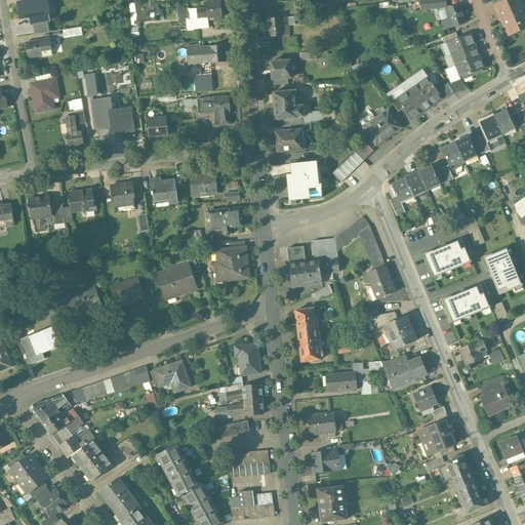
[(33,1),(18,3),(22,18),(35,16),(36,23),(36,24),(47,22),(49,21),(48,14),(49,14),(46,0),(34,2),(33,1)]
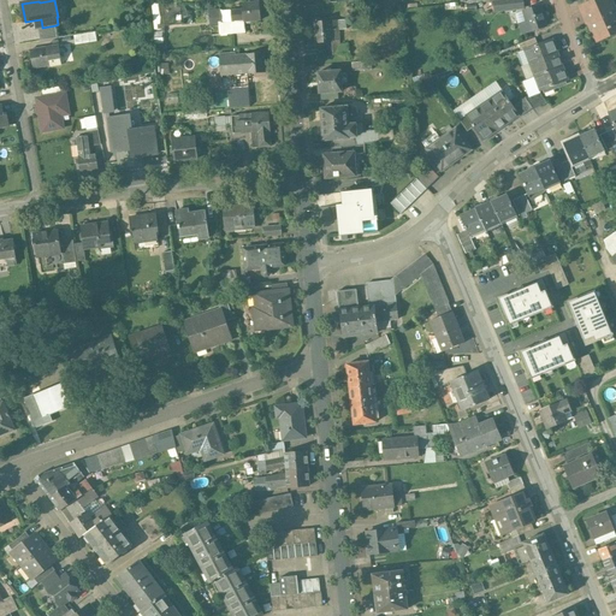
[(522,0),(511,0),(495,3),(495,12),(523,9),(522,0)]
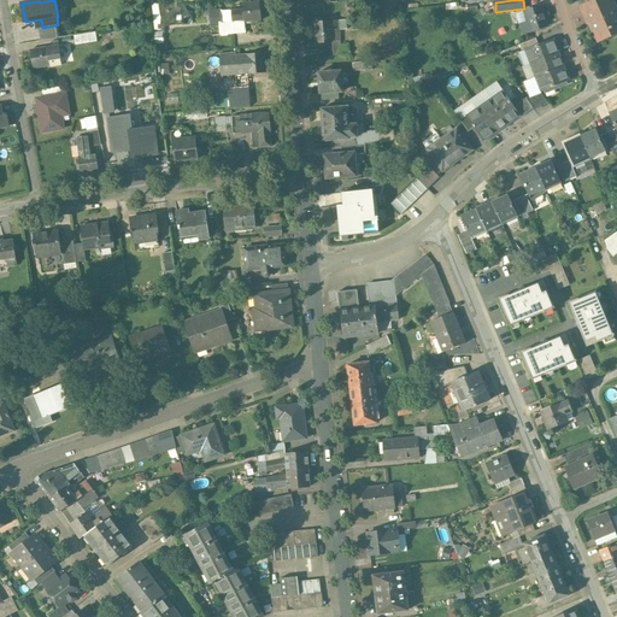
[(616,28),(616,17),(610,0),(595,0),(583,6),(599,43),(612,37),(610,31),(616,28)]
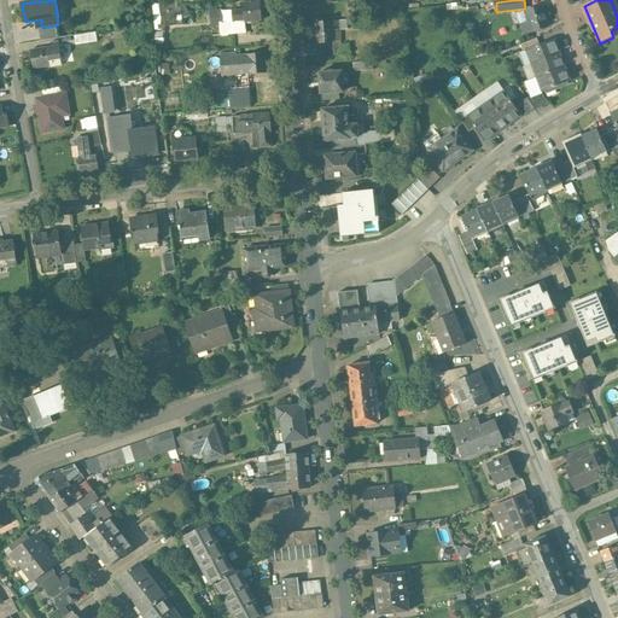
[(260,3),(243,4),(243,10),(231,11),(232,23),(244,22),(244,23),(261,21),(260,3)]
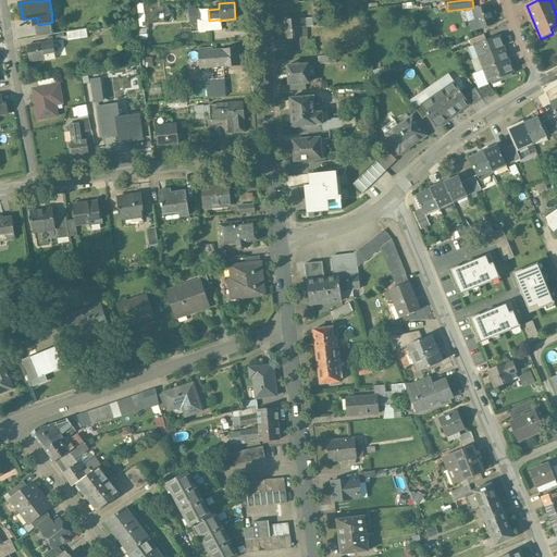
[(489,5),(473,10),(477,20),(470,22),(473,31),(495,24),(489,5)]
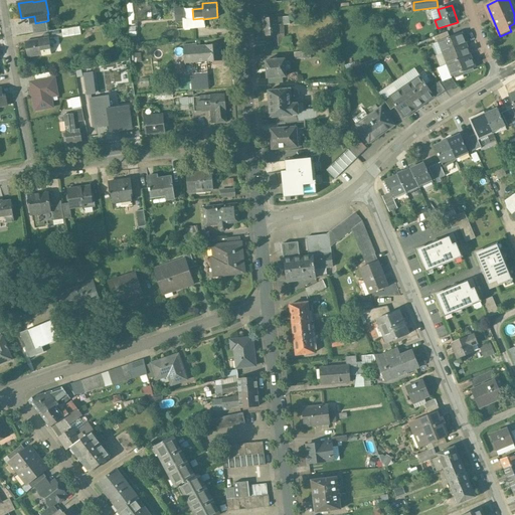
[(290,17),(263,19),(265,36),(278,35),(278,26),(290,25),(290,17)]
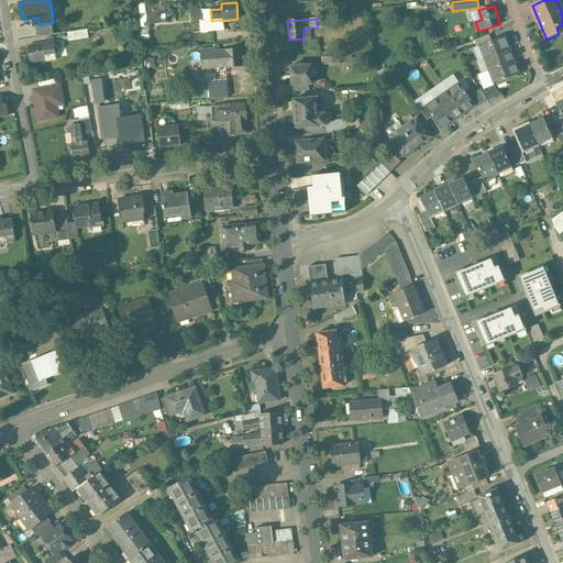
[(51,23),(39,25),(39,24),(35,25),(37,37),(53,35),(51,23)]
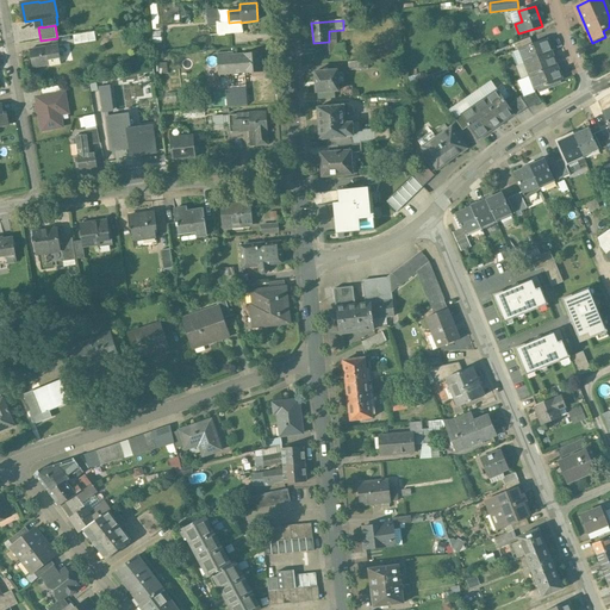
[(94,31),(73,35),(75,44),(95,41),(94,31)]
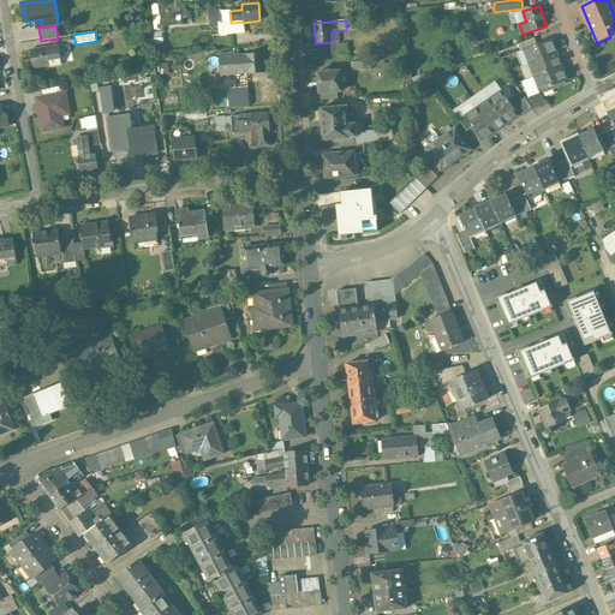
[(535,39),(519,45),(521,52),(525,51),(524,49),(537,45),(535,39)]
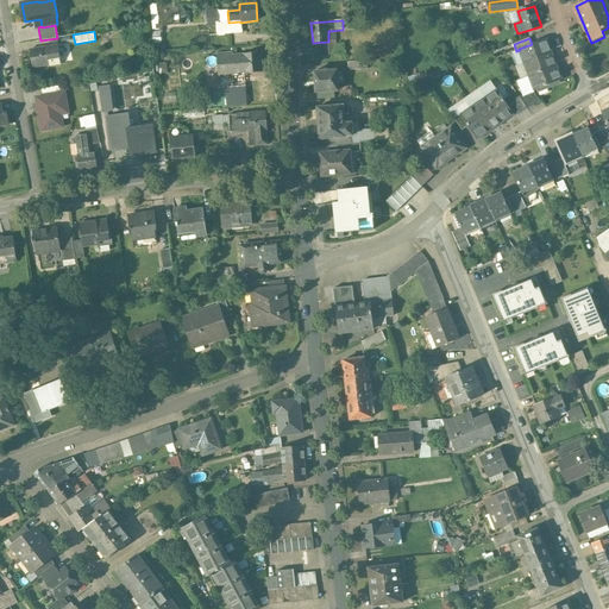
[(532,44),(519,49),(520,50),(525,63),(551,54),(551,52),(550,54),(547,48),(548,48),(546,39),(532,44)]
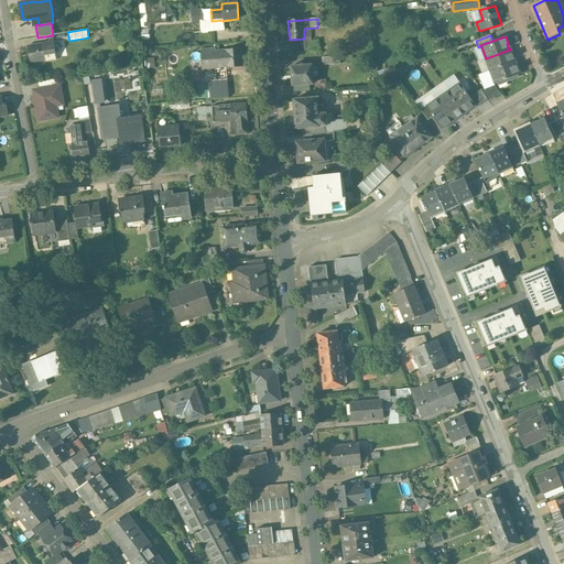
[(320,41),(304,42),(305,51),(320,50),(320,41)]
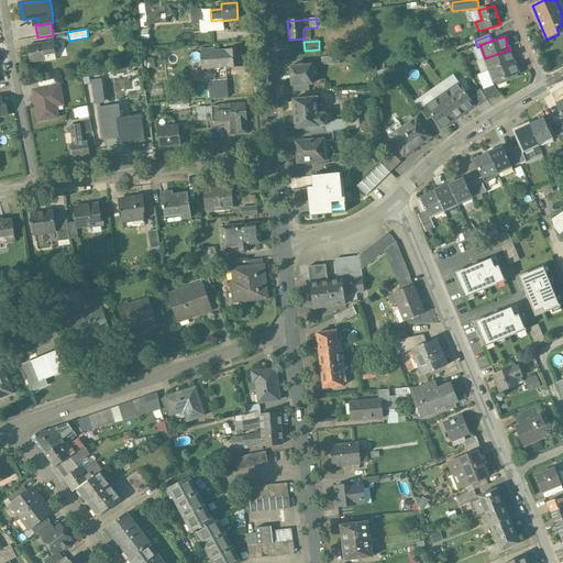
[(43,44),(29,46),(28,46),(30,63),(31,63),(31,62),(45,59),(46,62),(56,59),(55,53),(54,42),(43,44)]
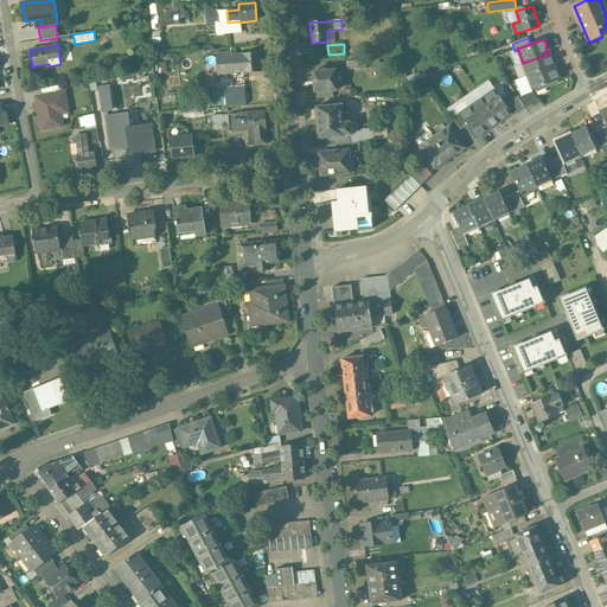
[(260,53),(217,56),(218,75),(244,72),(261,71),(260,53)]
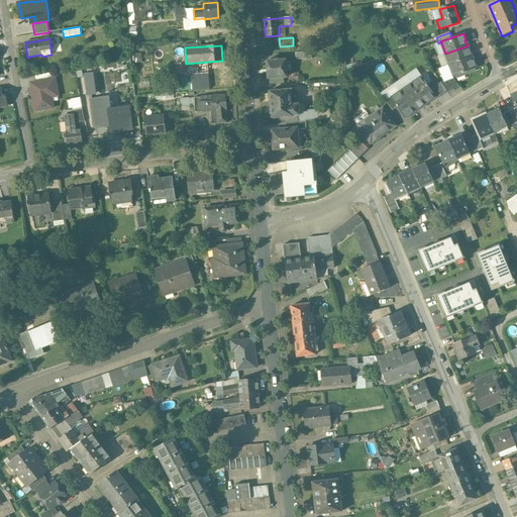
[(468,45),(445,54),(449,66),(473,58),(471,52),(470,52),(468,46),(469,46),(468,45)]
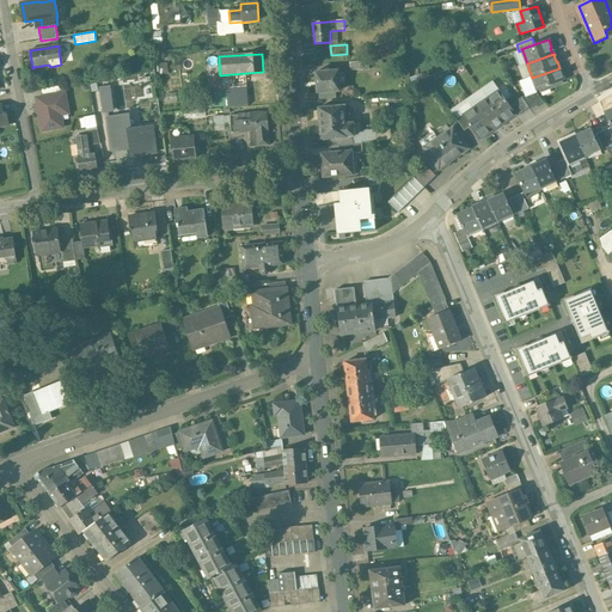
[(560,68),(532,78),(538,92),(564,81),(562,74),(561,75),(558,69),(560,68)]
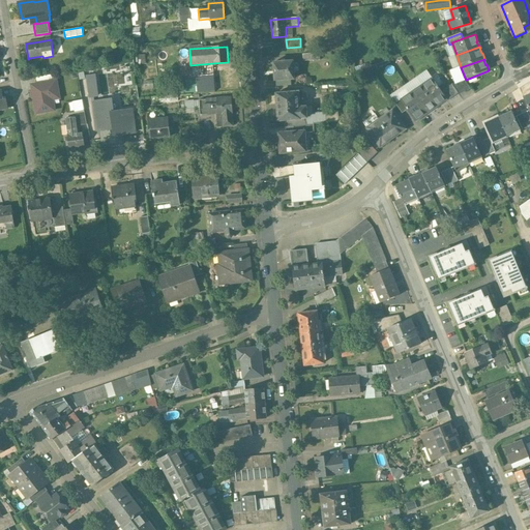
[(285,62),(281,62),(273,63),(274,81),(275,81),(290,80),(294,80),(292,61),(286,62),(285,62)]
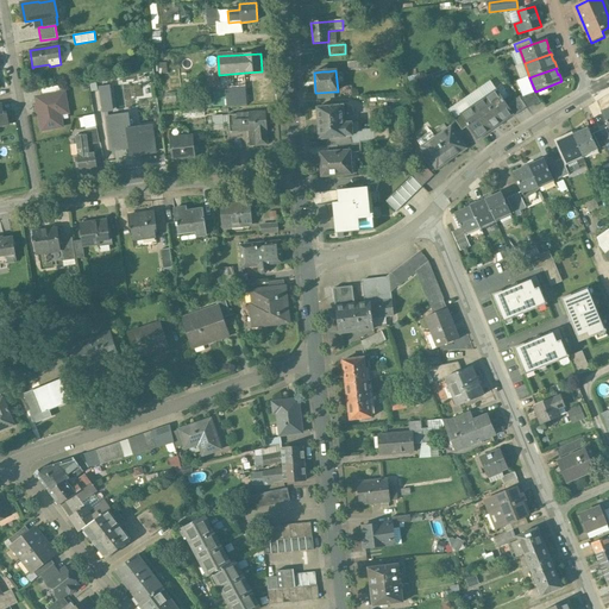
[(114,85),(101,85),(102,111),(115,111),(114,85)]
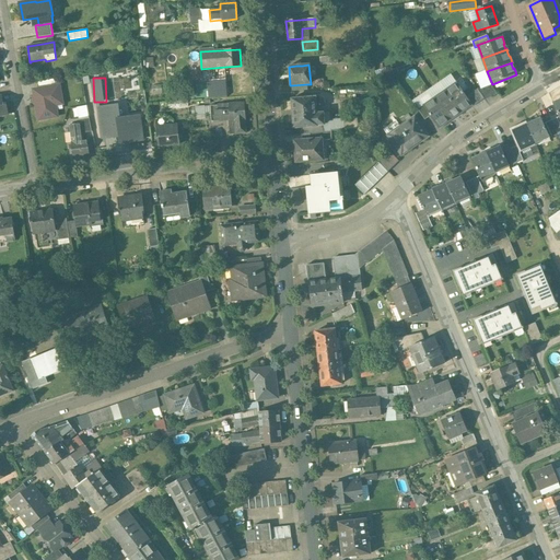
[(208,96),(225,95),(225,81),(219,81),(219,79),(211,79),(211,88),(207,88),(208,96)]
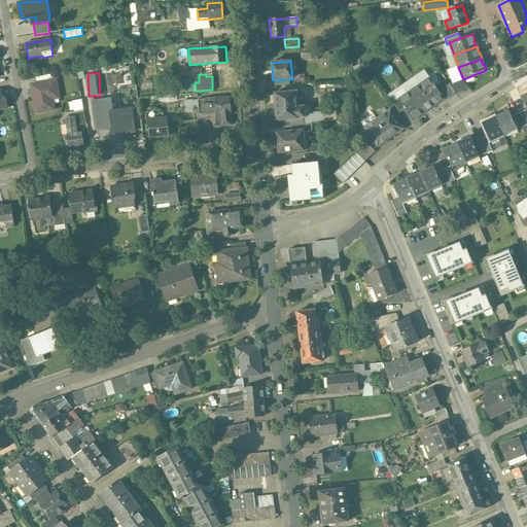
[(438,92),(429,79),(419,86),(433,106),(444,100),(444,99),(438,92)]
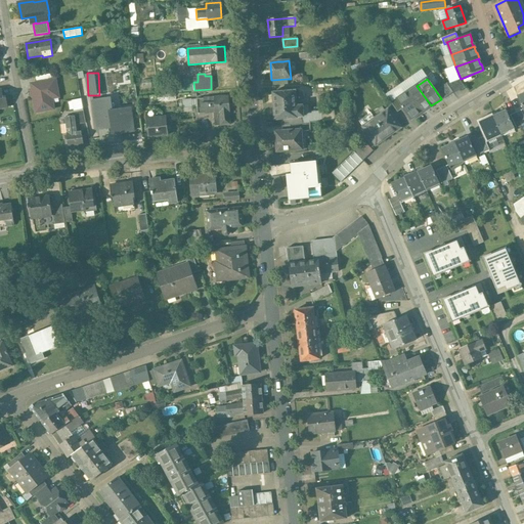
[(55,80),(31,84),(36,113),(54,110),(51,92),(57,91),(55,80)]
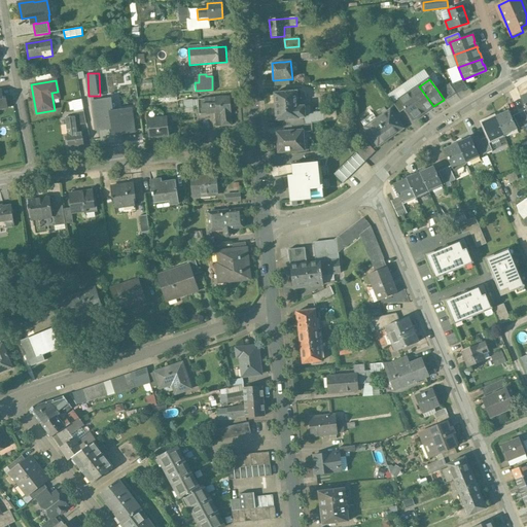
[(468,90),(462,81),(457,84),(461,91),(463,93),(468,90)]
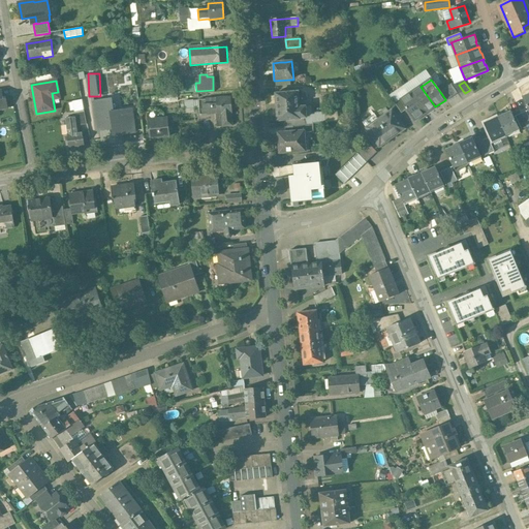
[(459,85),(458,83),(453,86),(458,94),(458,95),(463,91),(459,85)]
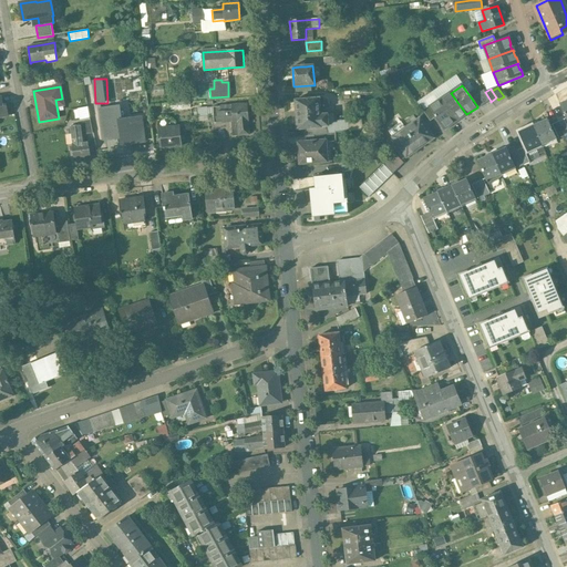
[(484,90),(477,94),(484,104),(491,101),(485,92),(484,90)]
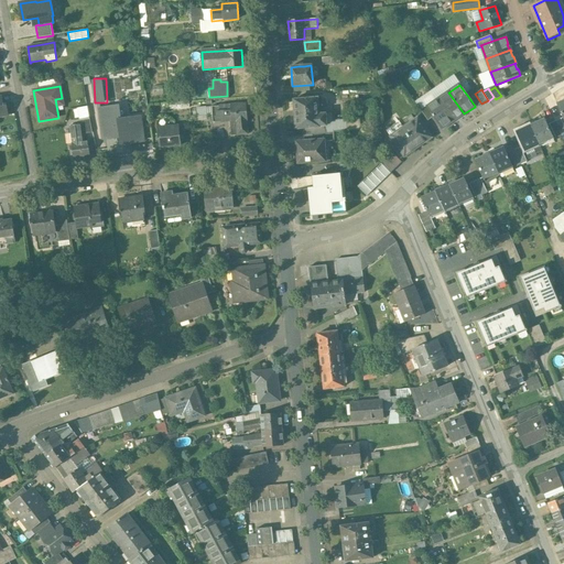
[(448,93),(437,99),(453,121),(464,114),(448,93)]
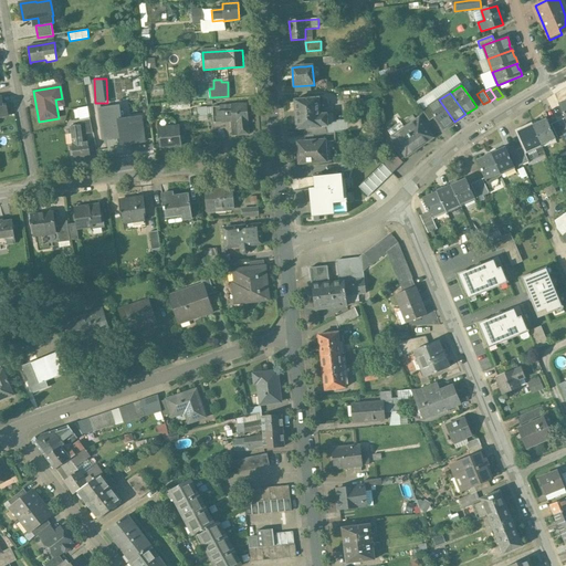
[(483,104),(477,94),(471,98),(477,106),(477,107),(478,108),(483,104)]
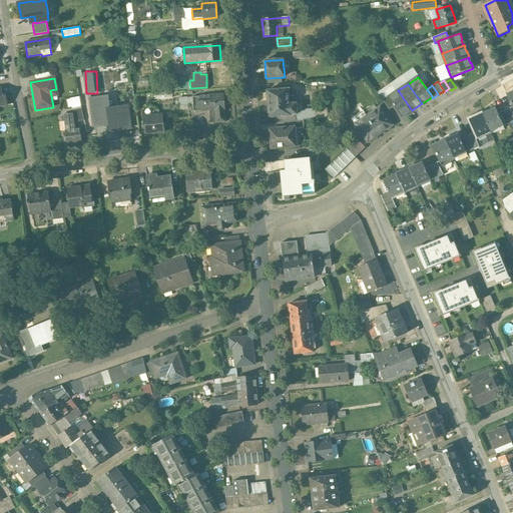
[(290,89),(267,91),(269,117),(291,115),(291,114),(297,114),(297,111),(297,103),(291,104),(290,89)]
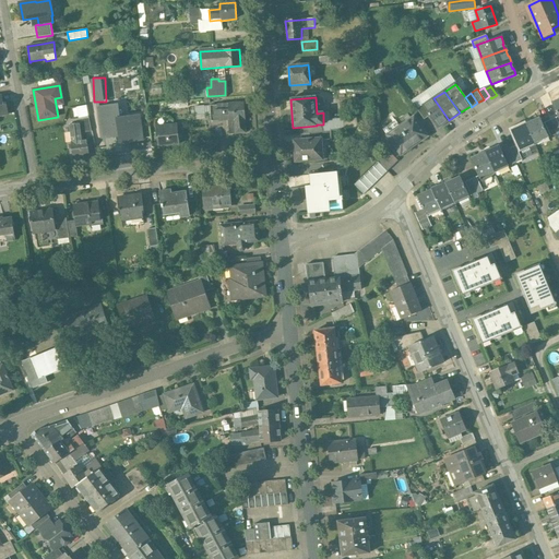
[(449,120),(433,98),(423,106),(429,117),(438,128),(449,120)]
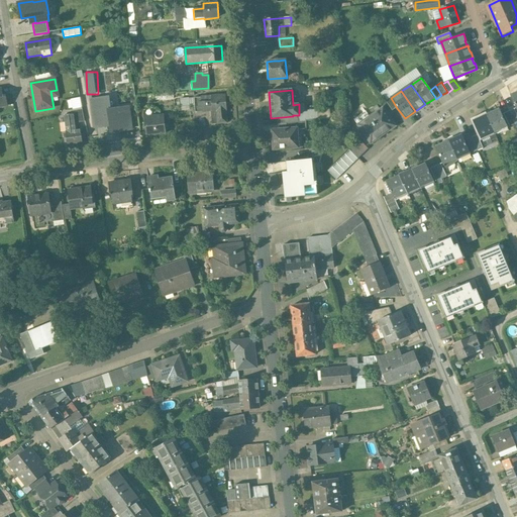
[(224,95),(201,97),(201,102),(194,102),(195,112),(202,111),(202,112),(211,111),(212,111),(216,111),(217,123),(226,122),(226,110),(224,95)]
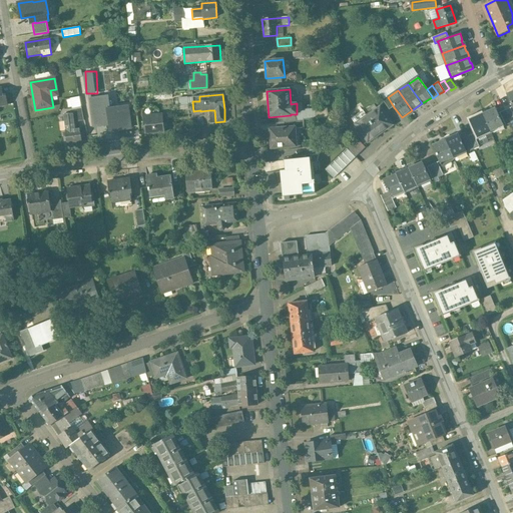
[(127,107),(109,109),(107,97),(91,99),(94,126),(110,124),(110,130),(130,128),(127,107)]
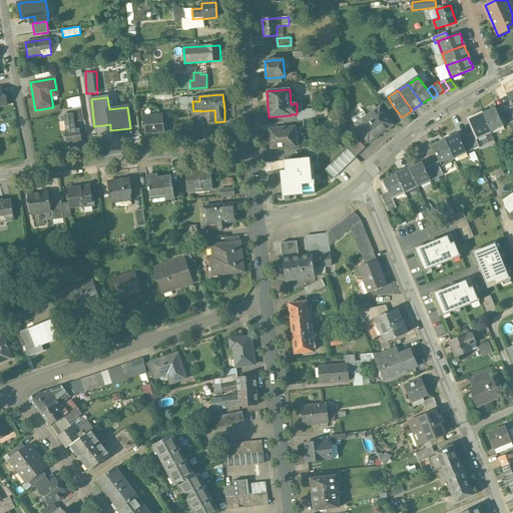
[(388,97),(387,97),(383,100),(390,110),(394,107),(388,97)]
